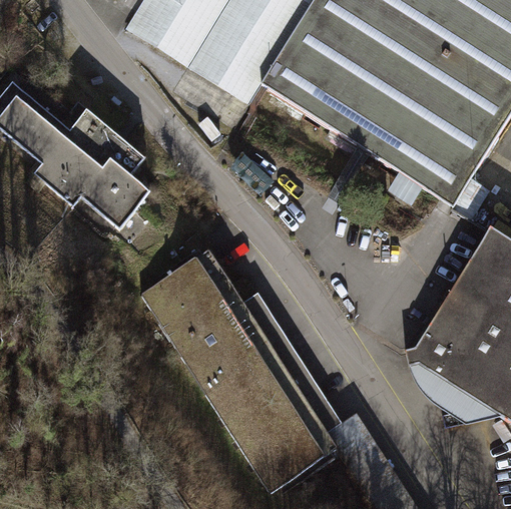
[(249,101),(260,85),(313,0),(142,0),(127,24),(249,101)]
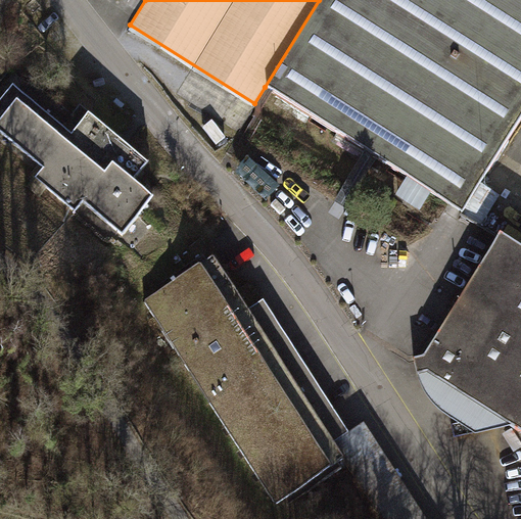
[(319,0),(265,87),(461,209),(520,113),(520,0),(319,0)]
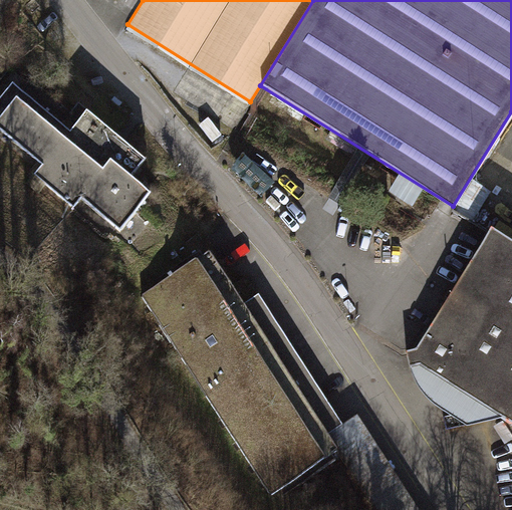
[(69,129),(12,80),(0,94),(0,126),(41,162),(33,172),(72,204),(80,195),(118,227),(149,192),(130,176),(146,157),(87,107),(69,129)]
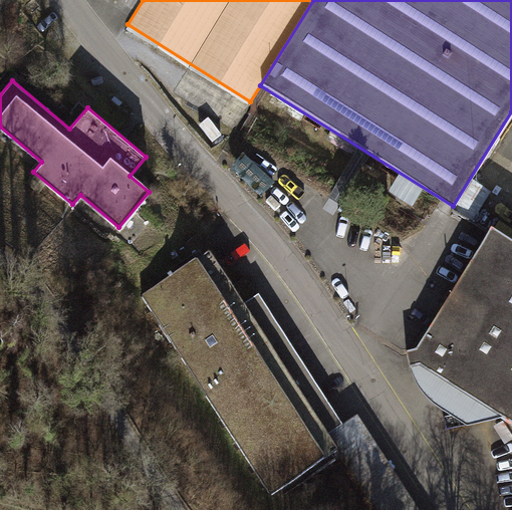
[(511,242),(491,229),(418,344),(412,347),(406,349),(406,352),(411,351),(413,364),(417,363),(419,364),(421,365),(419,370),(422,376),(426,381),(429,388),(435,392),(462,409),(484,405),(511,422),(511,242)]
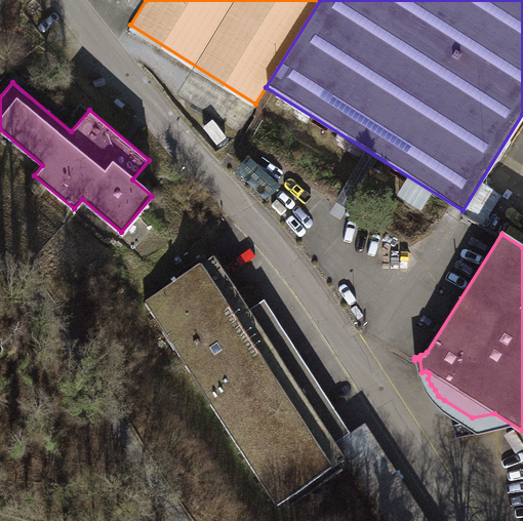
[(247,307),(213,253),(206,258),(203,253),(156,283),(160,288),(143,299),(275,504),(284,497),(288,503),(342,468),(338,463),(346,458),(247,307)]
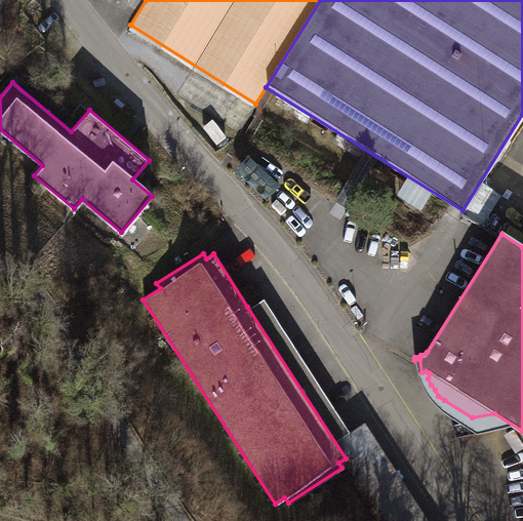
[(264,298),(247,307),(346,458),(385,520),(428,520),(364,422),(349,431),(264,298)]
